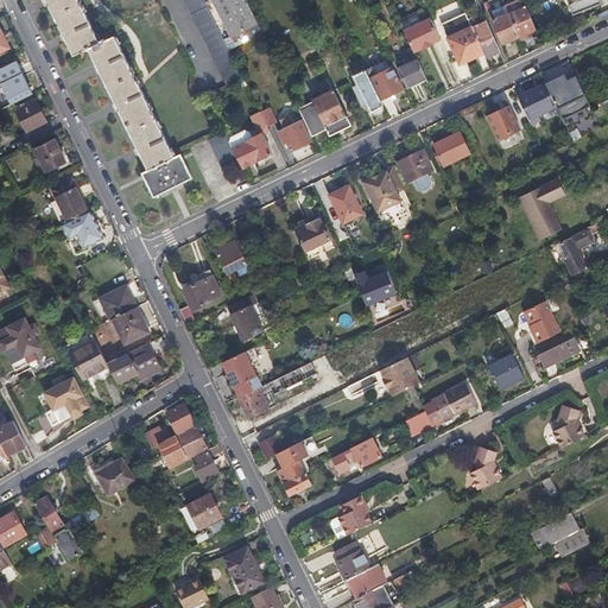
[(46,0),(74,56),(89,49),(149,170),(141,173),(154,197),(194,178),(182,153),(176,157),(115,36),(101,43),(78,0),(46,0)]
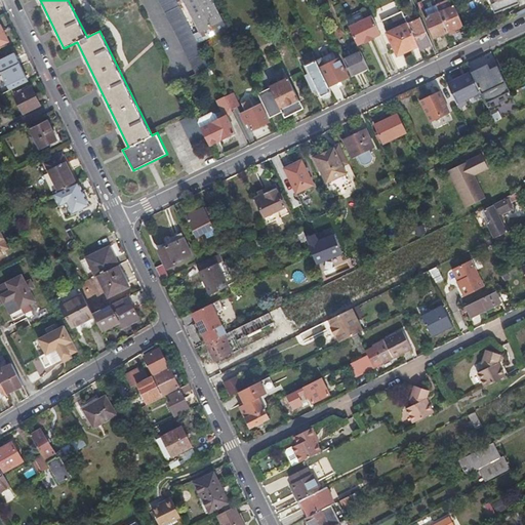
[(199,44),(176,0),(159,0),(197,73),(210,67),(199,44)]
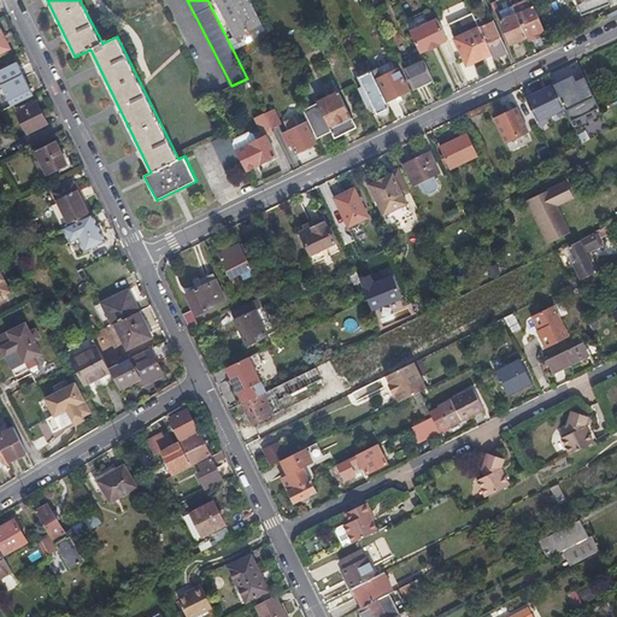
[(216,0),(235,39),(239,45),(252,37),(254,41),(268,34),(250,0),(216,0)]
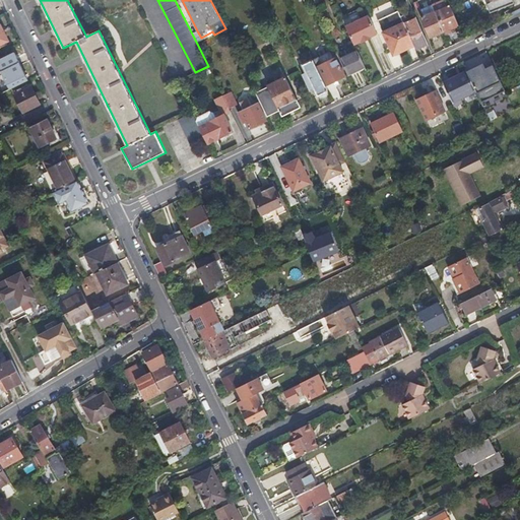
[(442,0),(433,4),(436,12),(450,6),(448,0),(442,0)]
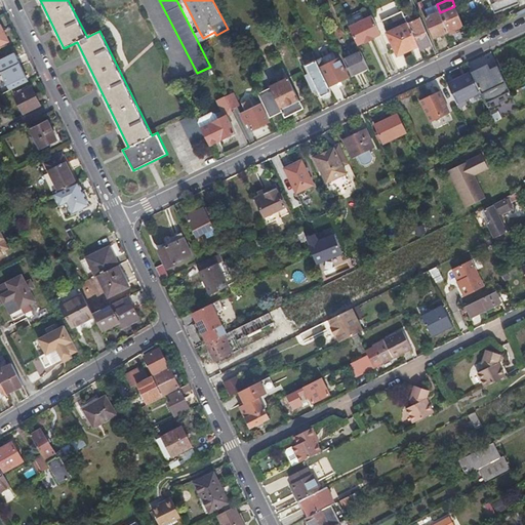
[(497,0),(498,1),(490,3),(494,13),(507,8),(519,3),(518,0),(497,0)]
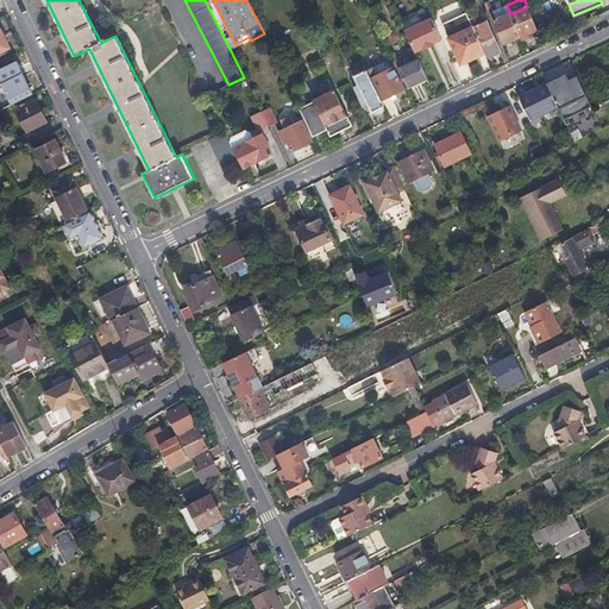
[(510,41),(520,37),(510,14),(507,5),(493,11),(489,1),(484,4),(493,23),(494,22),(503,44),(510,41)]
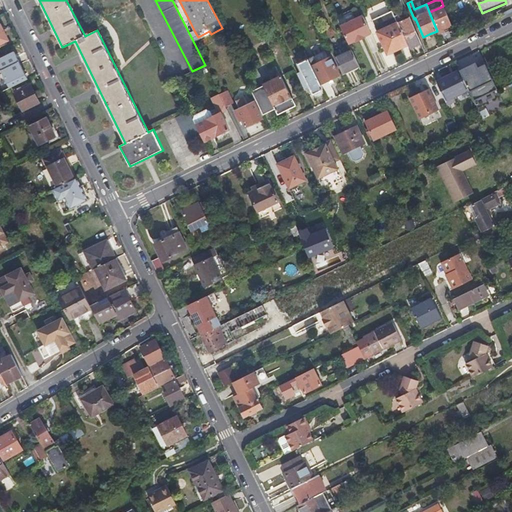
[(446,31),(453,28),(443,6),(429,12),(437,31),(438,34),(446,31)]
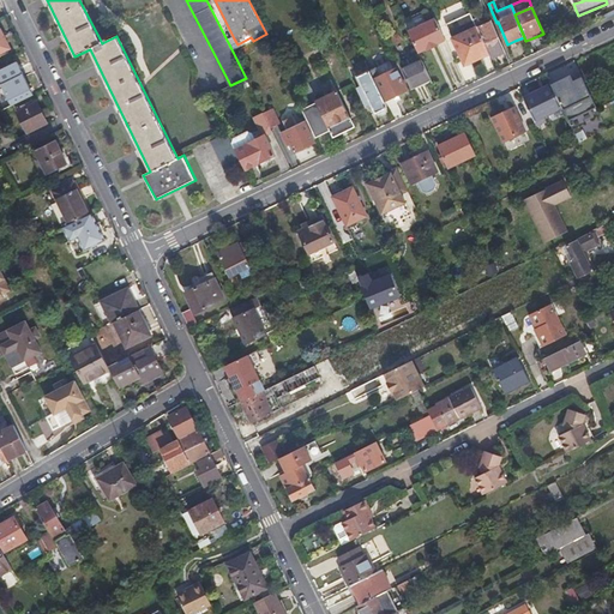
[(471,17),(447,28),(453,38),(463,61),(465,65),(471,62),(489,54),(477,28),(473,19),(471,17)]
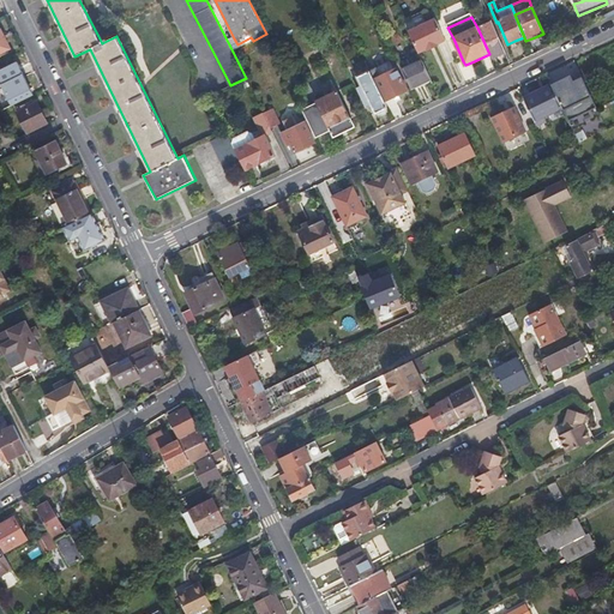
[(489,54),(492,58),(506,52),(492,22),(483,25),(480,17),(473,19),(477,28),(489,54)]
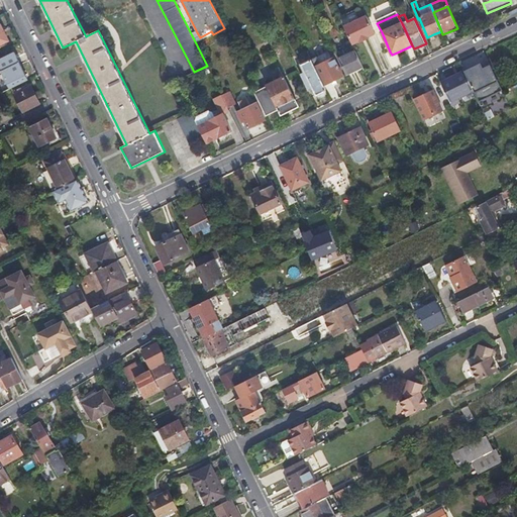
[(343,26),(352,44),(358,41),(358,43),(364,40),(369,38),(368,37),(376,34),(367,15),(343,26)]
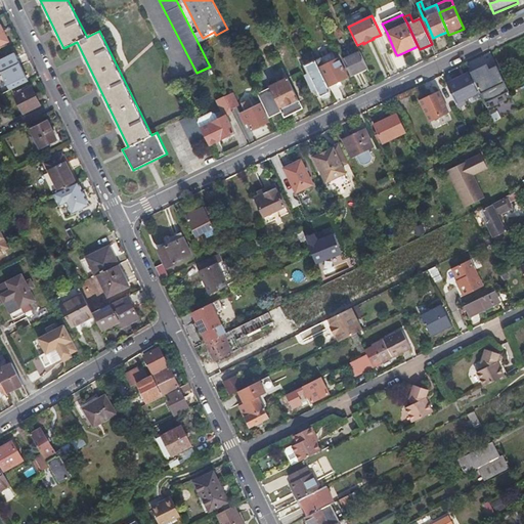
[(0,45),(8,41),(5,34),(1,25),(0,25),(0,45)]
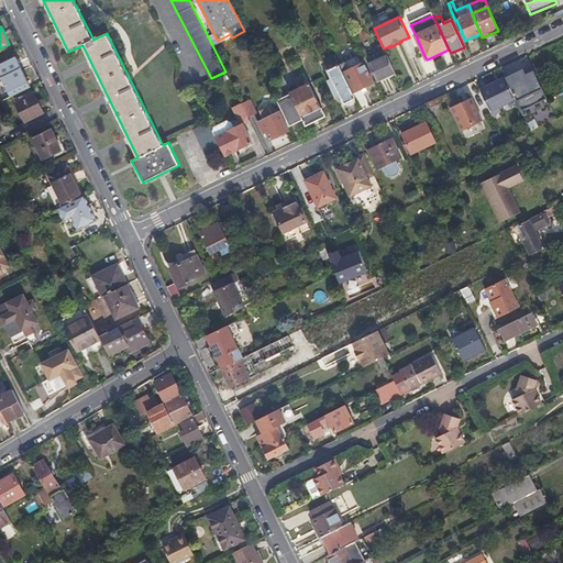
[(233,46),(230,40),(216,47),(219,54),(233,46)]
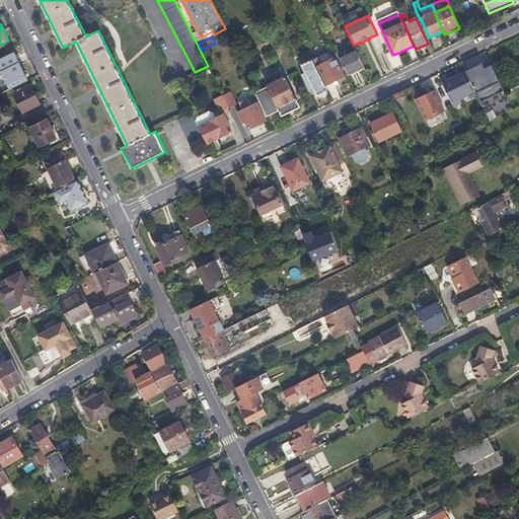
[(357,51),(340,58),(348,75),(356,72),(364,68),(357,51)]
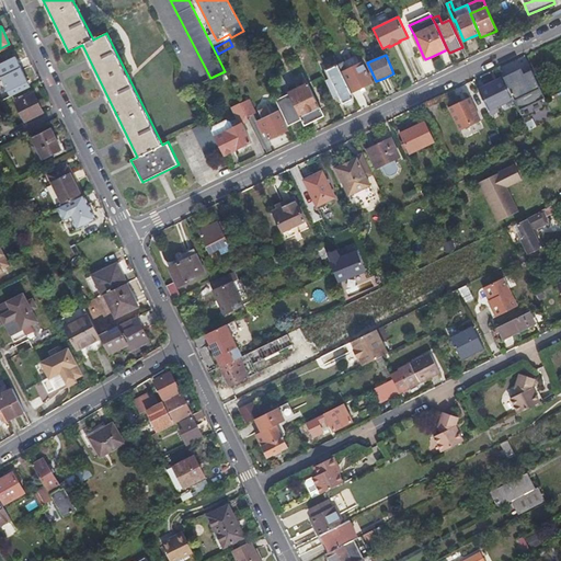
[(0,65),(0,73),(11,94),(29,86),(27,82),(29,82),(23,69),(16,57),(0,65)]
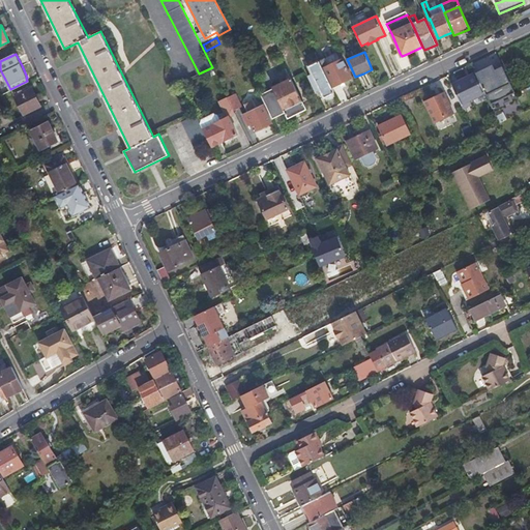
[(324,58),(319,61),(332,88),(343,83),(352,78),(343,59),(328,66),(324,58)]
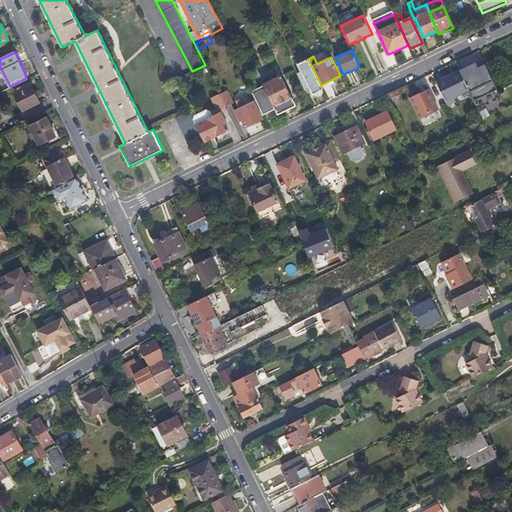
[(246,57),(237,61),(238,62),(240,67),(249,62),(246,57)]
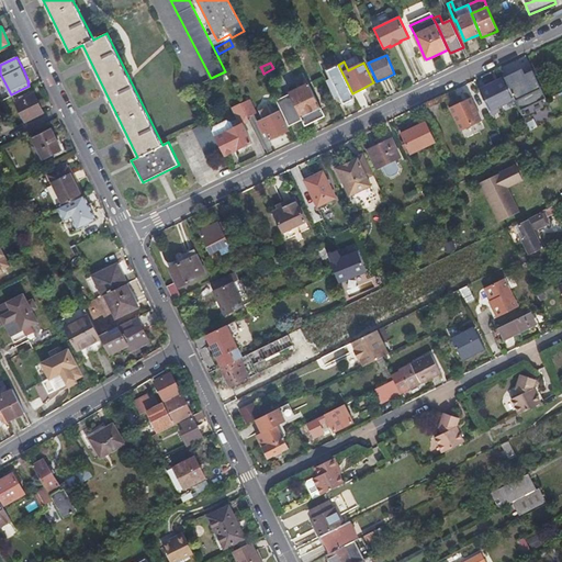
[(340,97),(344,104),(346,103),(347,107),(351,104),(356,102),(353,99),(355,99),(352,93),(338,65),(327,70),(330,78),(326,80),(335,97),(336,99),(340,97)]
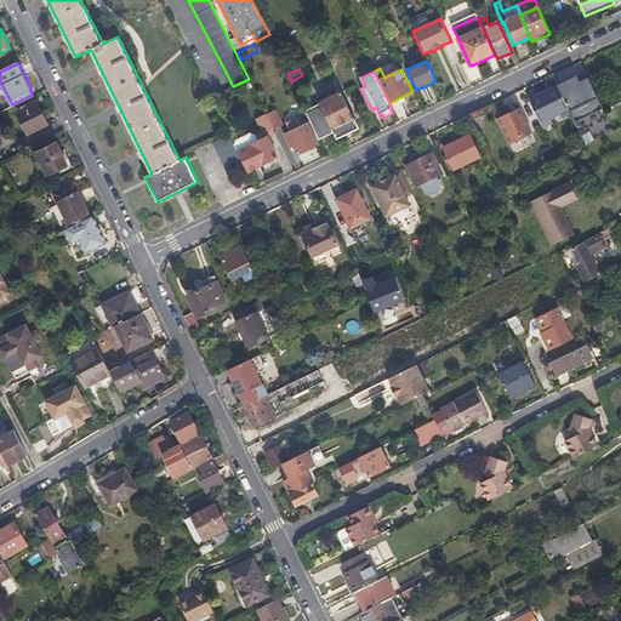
[(579,77),(558,86),(569,109),(576,124),(604,109),(590,78),(581,81),(579,77)]
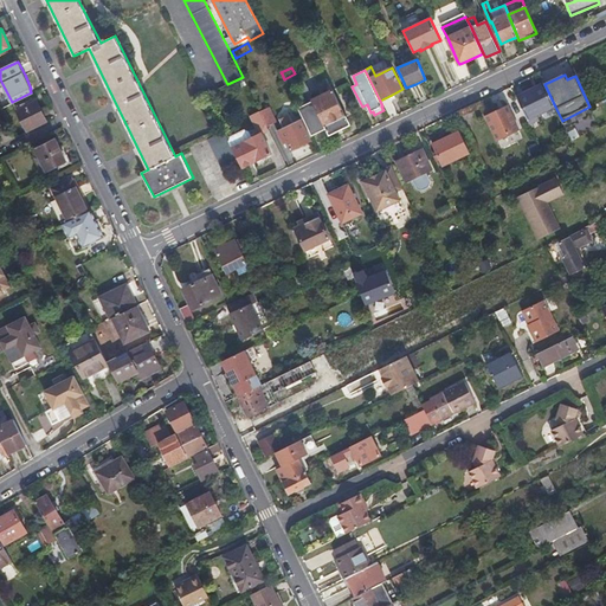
[(530,90),(516,97),(530,124),(540,121),(537,116),(555,107),(545,84),(530,90)]
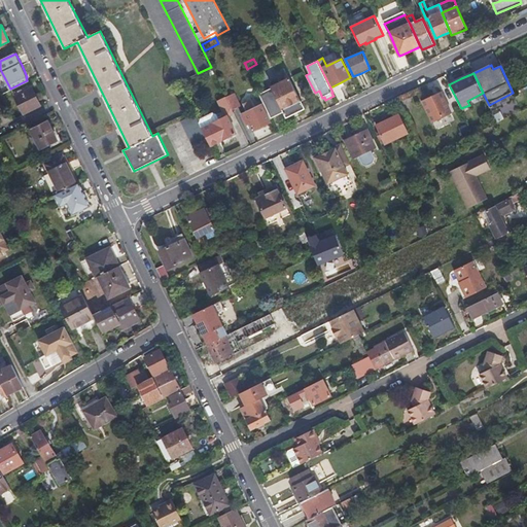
[(290,79),(259,94),(271,118),(285,111),(287,117),(296,113),(305,109),(290,79)]
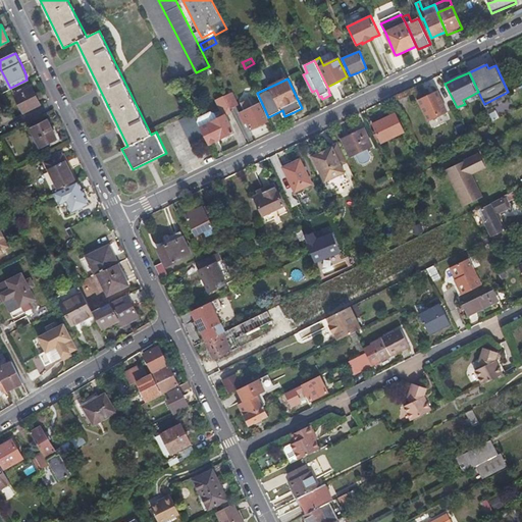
[(23,113),(41,105),(32,86),(27,89),(18,93),(14,95),(23,113)]
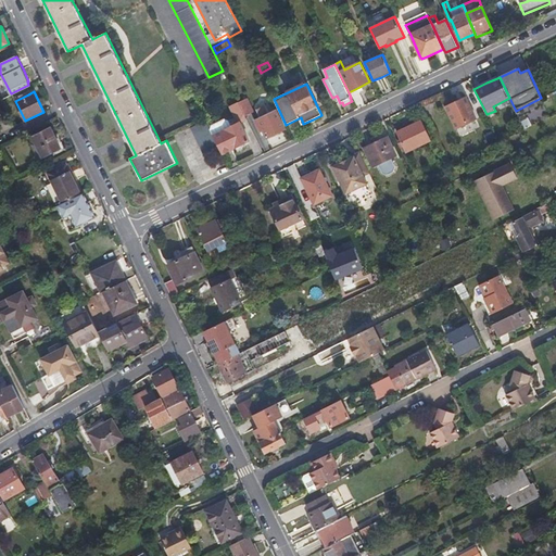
[(477,119),(466,97),(455,101),(445,105),(457,129),(463,126),(475,121),(477,119)]
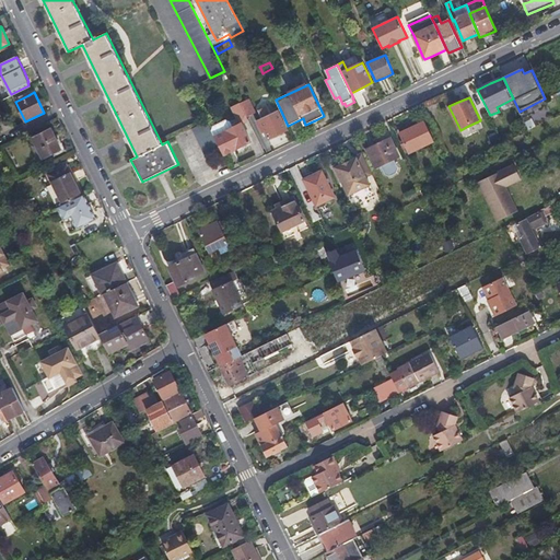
[(255,113),(248,100),(240,103),(247,117),(255,113)]
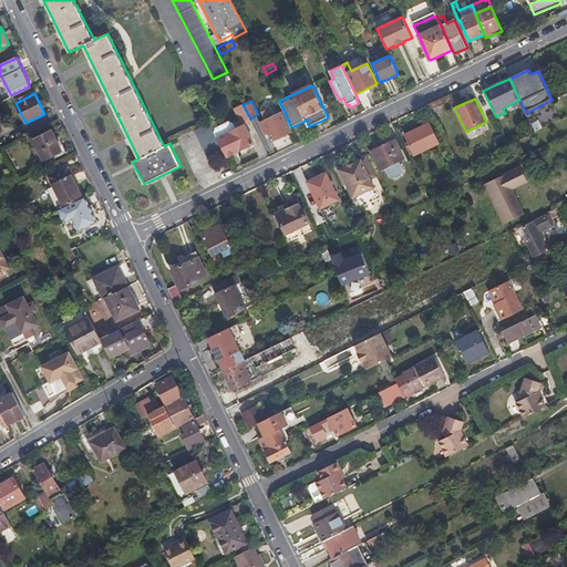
[(215,127),(214,132),(216,137),(226,157),(240,150),(255,143),(245,124),(251,121),(250,119),(243,104),(234,109),(241,125),(236,129),(234,123),(229,121),(215,127)]
